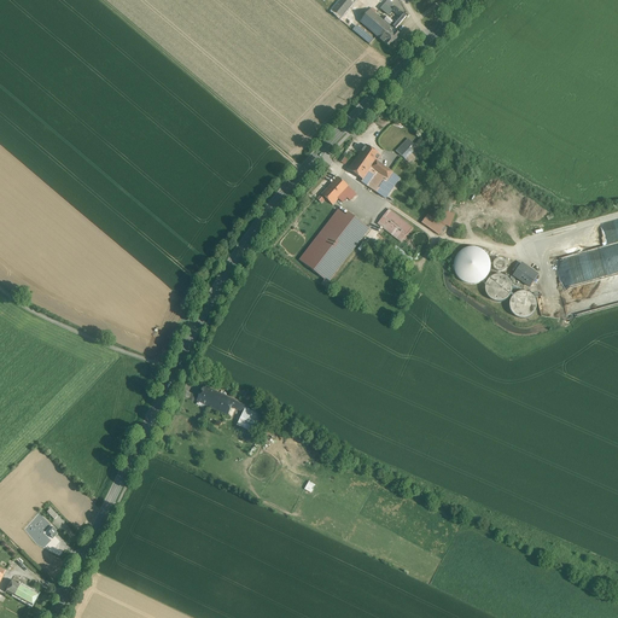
[(354,3),(350,0),(340,0),(336,7),(344,15),(354,3)]
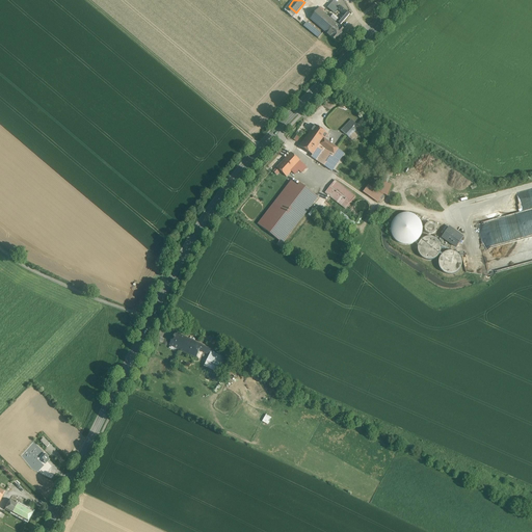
[(350,15),(335,1),(331,4),(337,8),(343,14),(337,22),(341,25),(350,15)]
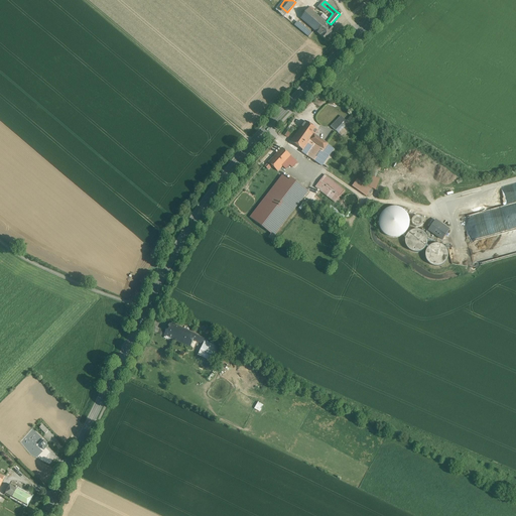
[(321,4),(318,8),(324,12),(327,8),(321,4)]
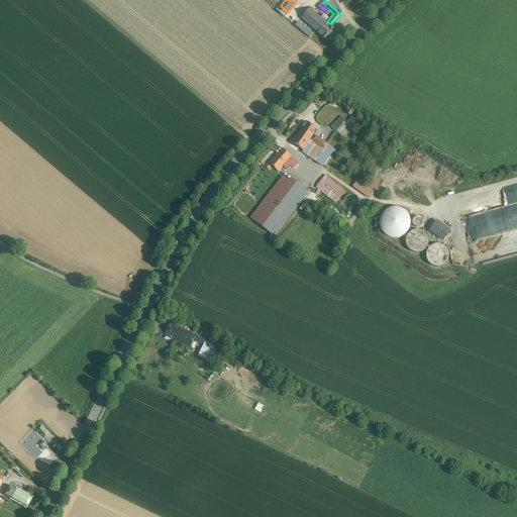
[(288,12),(281,6),(278,10),(285,16),(288,12)]
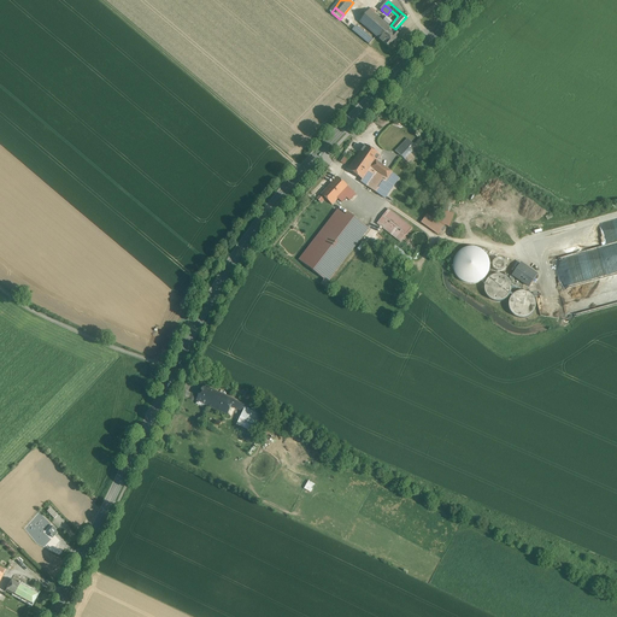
[(383,42),(394,30),(370,10),(359,22),(383,42)]
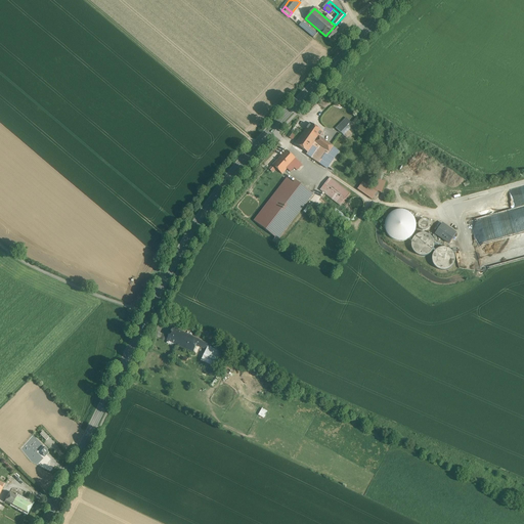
[(316,35),(302,23),(300,27),(313,38),(316,35)]
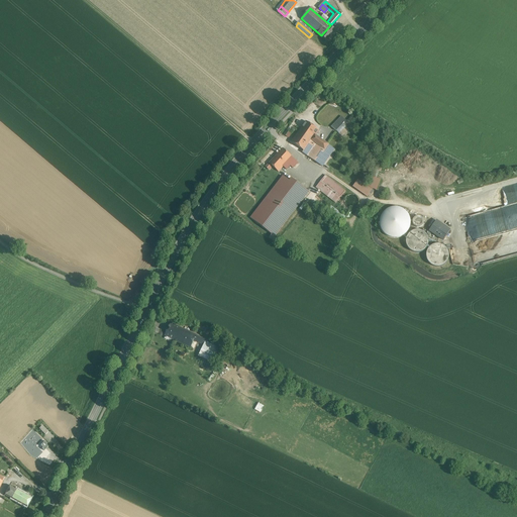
[(330,25),(321,35),(327,40),(336,30),(330,25)]
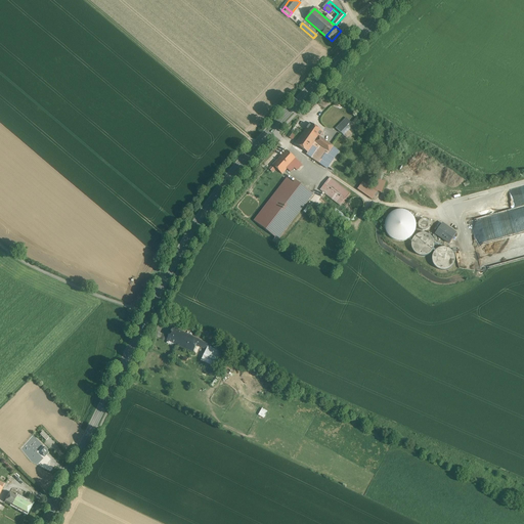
[(346,117),(336,127),(341,132),(347,125),(351,122),(346,117)]
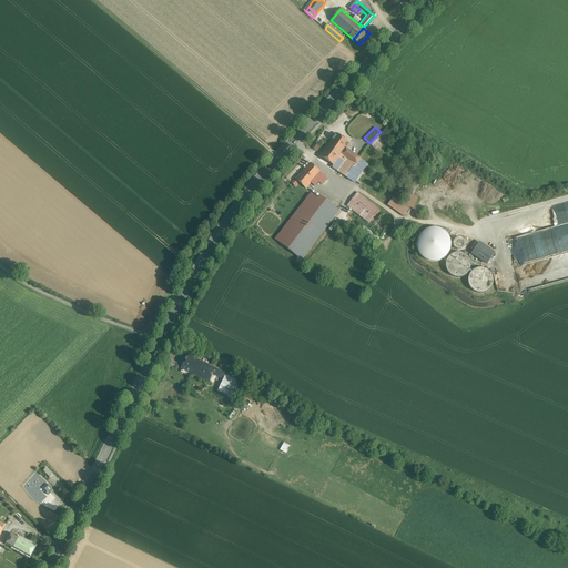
[(336,133),(321,155),(334,165),(333,168),(354,183),(367,164),(359,159),(357,156),(352,153),(346,150),(351,143),(336,133)]
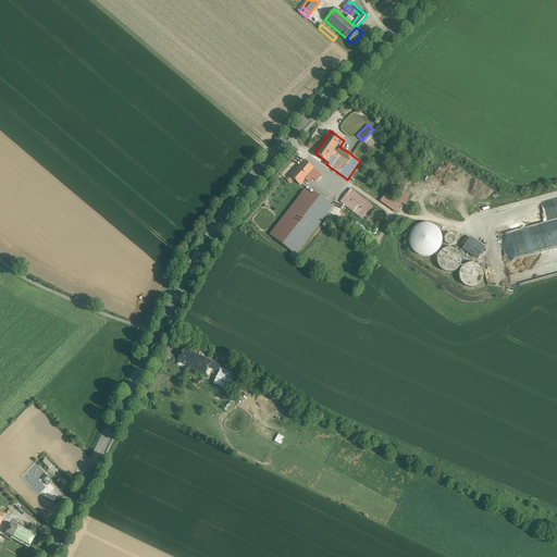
[(369,133),(362,140),(364,143),(372,136),(369,133)]
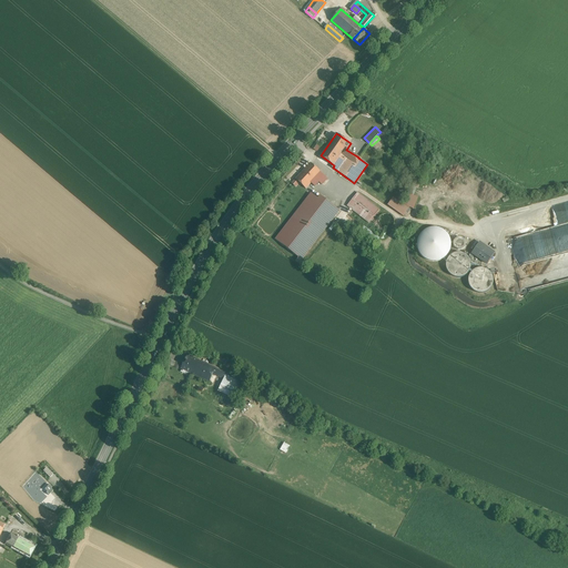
[(311,163),(295,179),(305,189),(307,186),(315,179),(321,172),(311,163)]
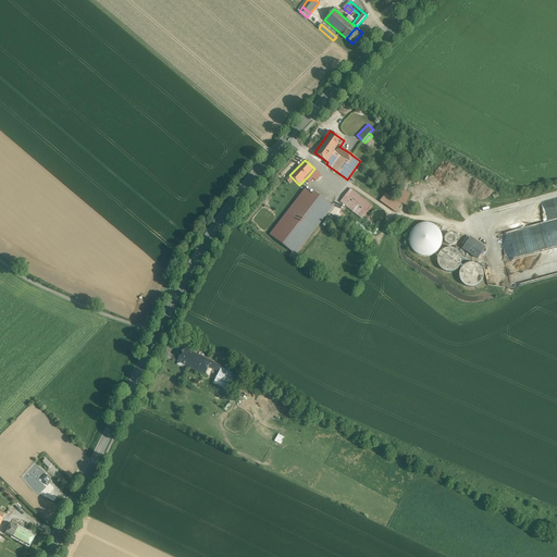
[(321,175),(318,172),(311,177),(316,181),(321,175)]
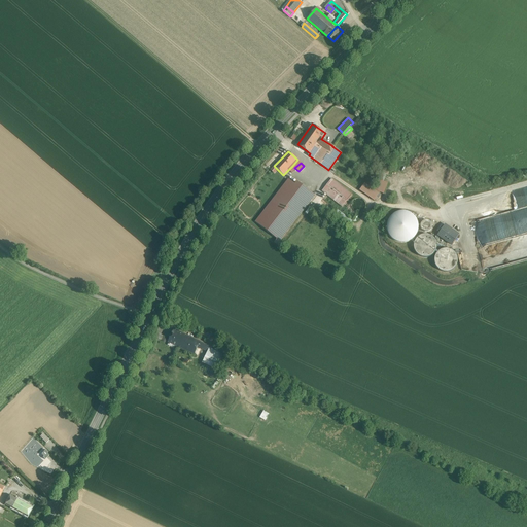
[(294,168),(292,166),(285,173),(309,191),(310,191),(315,184),(299,171),(294,168)]
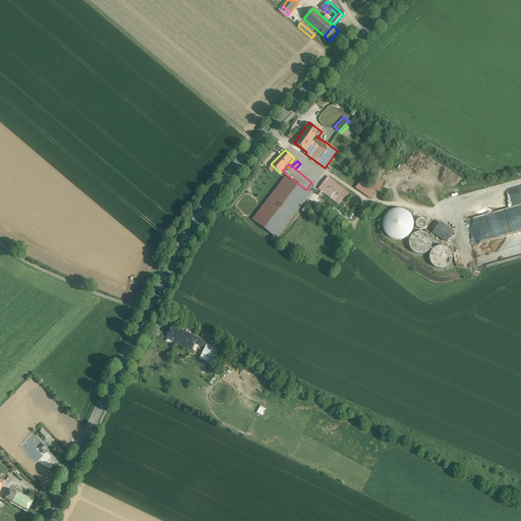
[(377,170),(369,187),(379,191),(383,181),(380,180),(382,173),(383,173),(385,169),(379,166),(377,170)]
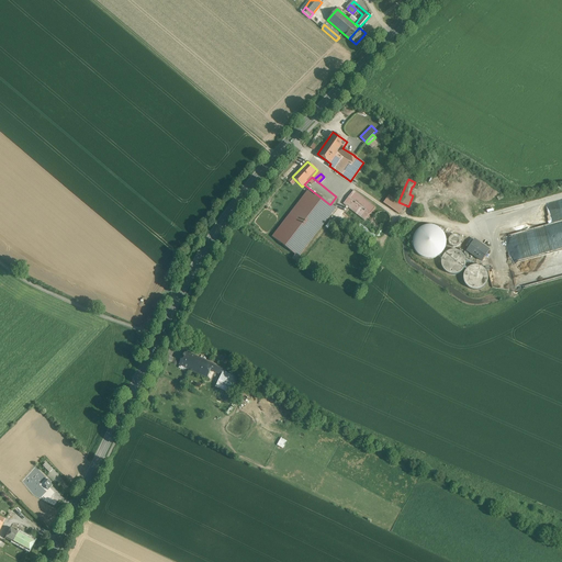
[(375,208),(353,190),(344,203),(366,221),(375,208)]
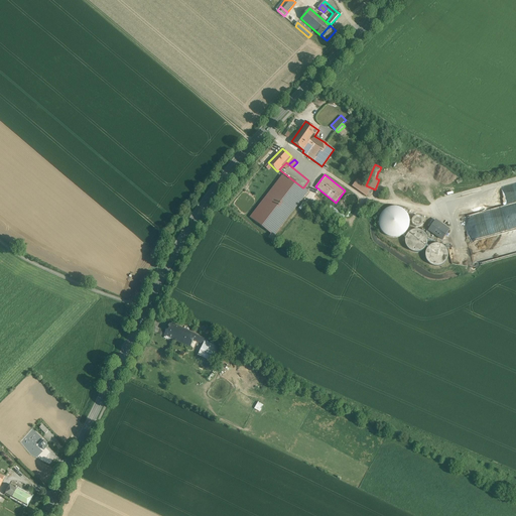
[(371,189),(357,179),(353,186),(367,197),(371,189)]
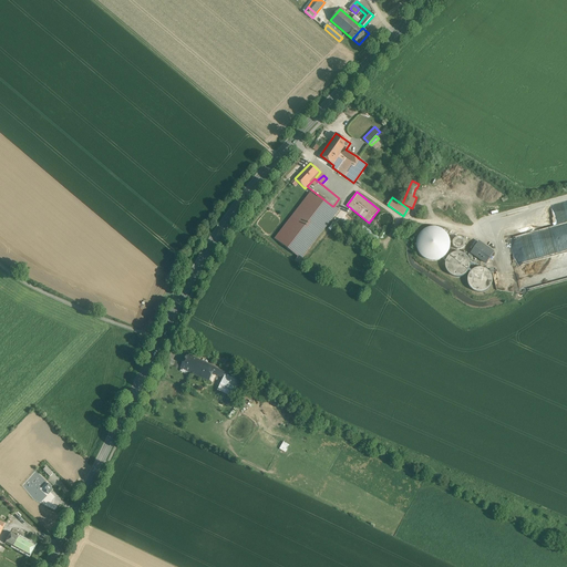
[(339,198),(333,206),(336,208),(342,200),(339,198)]
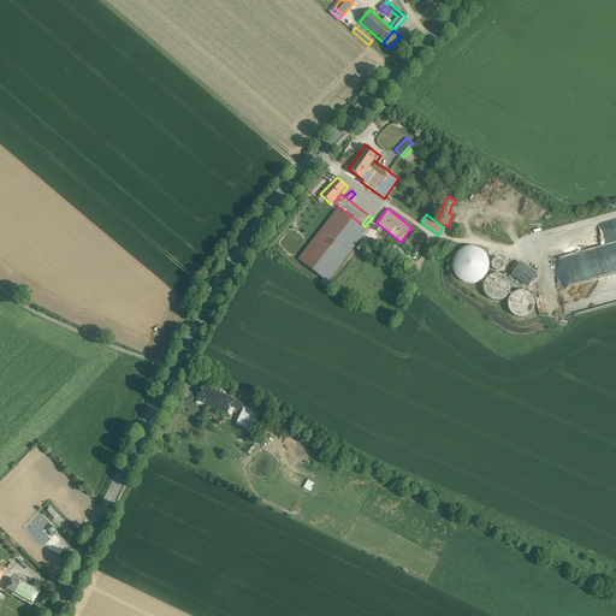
[(570,252),(615,242),(615,230),(612,231),(612,227),(605,229),(605,232),(575,240),(576,246),(569,247),(570,252)]
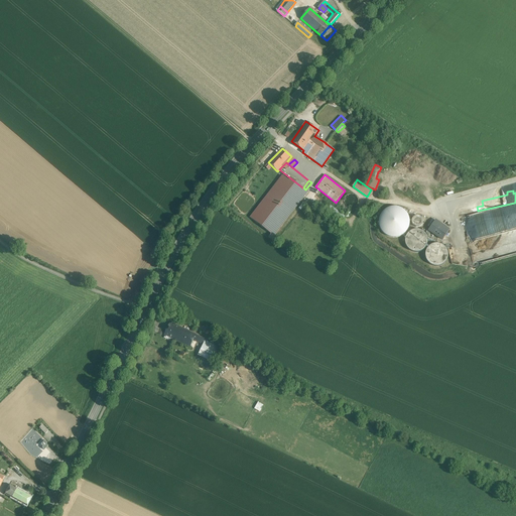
[(341,222),(345,217),(330,206),(327,211),(341,222)]
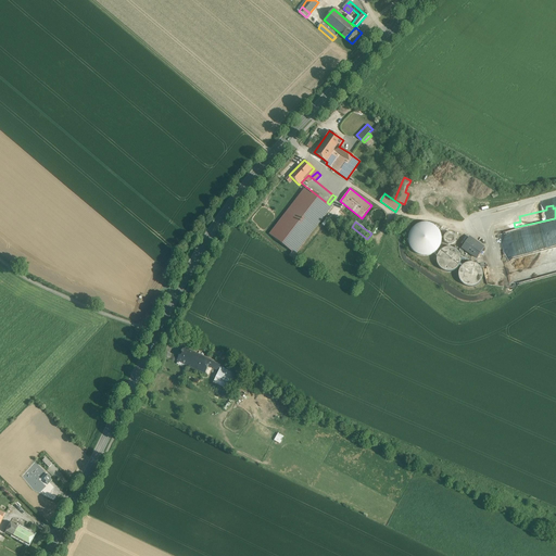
[(417,254),(424,255),(430,255),(436,252),(440,247),(441,240),(441,235),(438,228),(432,225),(426,223),(419,224),(414,227),(411,231),(408,238),(409,244),(413,250),(417,254)]
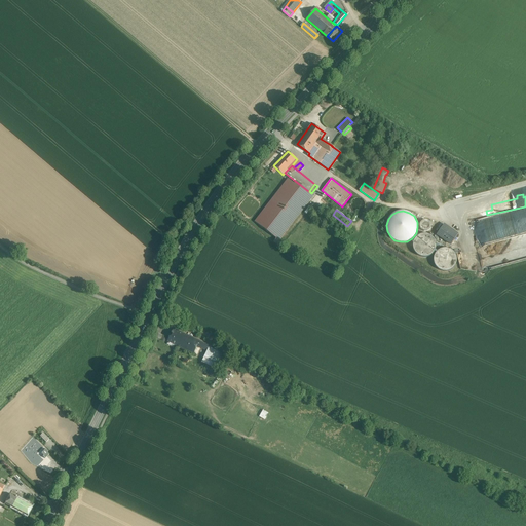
[(428,221),(424,220),(421,222),(419,226),(421,230),(426,231),(429,229),(430,225),(428,221)]
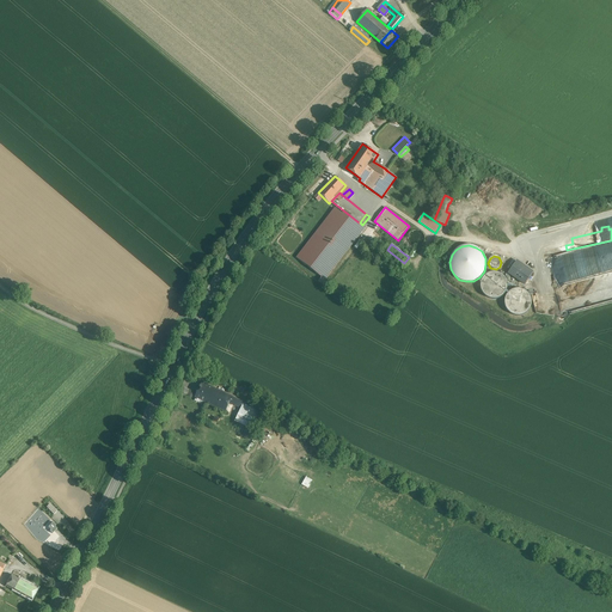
[(508,273),(525,285),(533,273),(516,261),(508,273)]
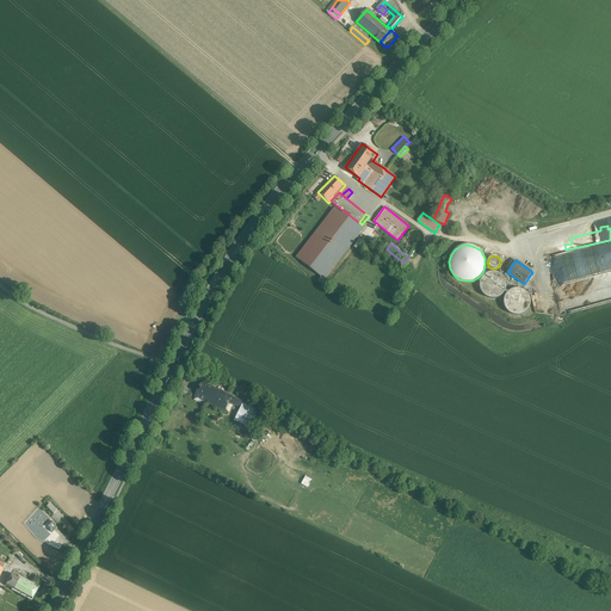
[(497,272),(491,272),(486,275),(482,278),(480,283),(480,288),(482,292),(486,296),(491,298),(495,298),(500,296),(504,292),(506,288),(506,283),(505,278),(501,275),(497,272)]
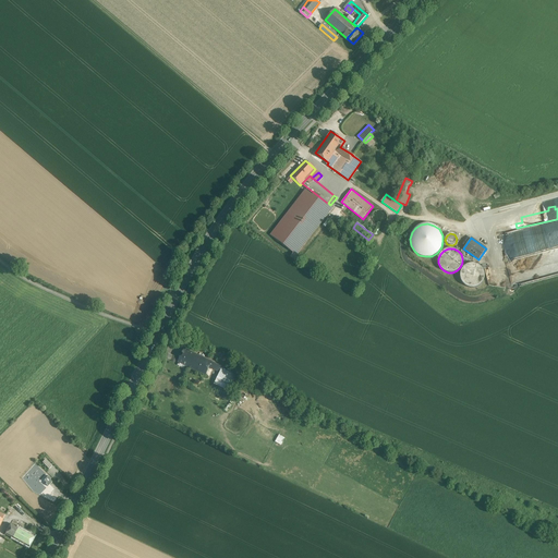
[(475,264),(471,264),(466,265),(462,268),(460,273),(460,277),(462,282),(465,286),(470,288),(474,288),(478,286),(482,283),(484,279),(484,274),(483,269),(480,266),(475,264)]
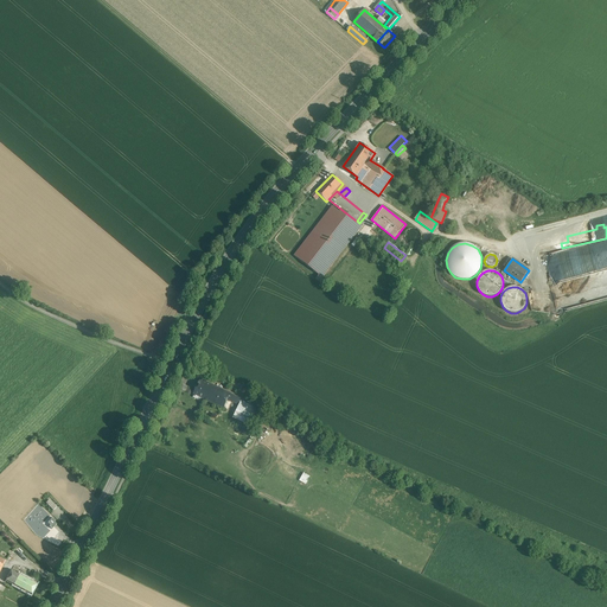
[(230,394),(200,379),(193,394),(195,395),(202,397),(223,408),(228,400),(230,394)]
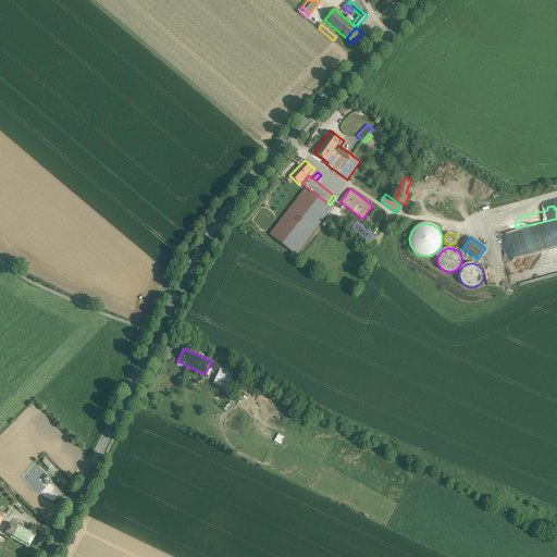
[(233,358),(214,349),(211,355),(230,363),(233,358)]
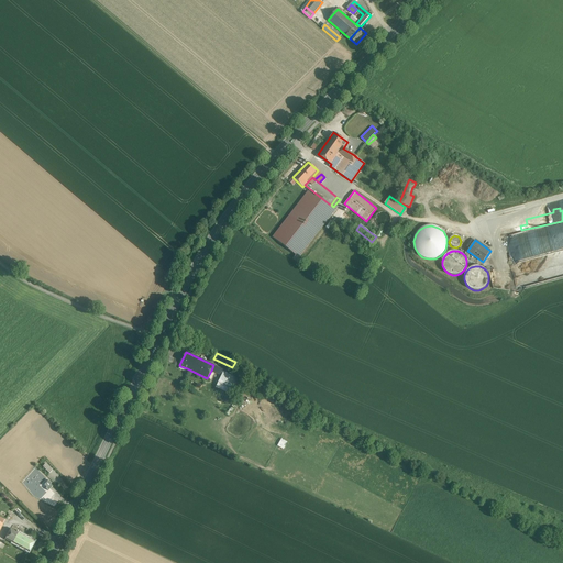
[(239,379),(224,372),(222,376),(238,383),(239,379)]
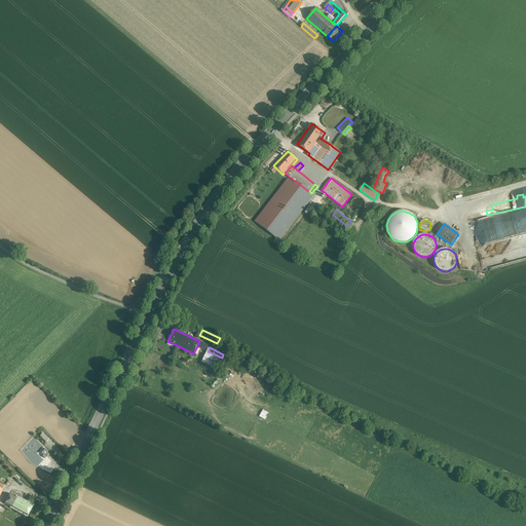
[(222,358),(208,351),(202,362),(217,369),(222,358)]
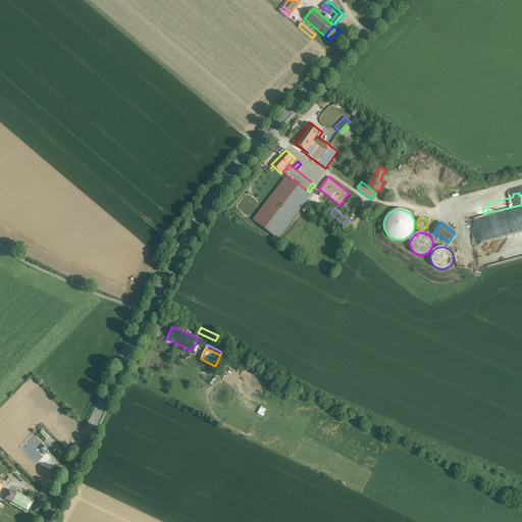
[(42,430),(40,432),(46,438),(49,436),(42,430)]
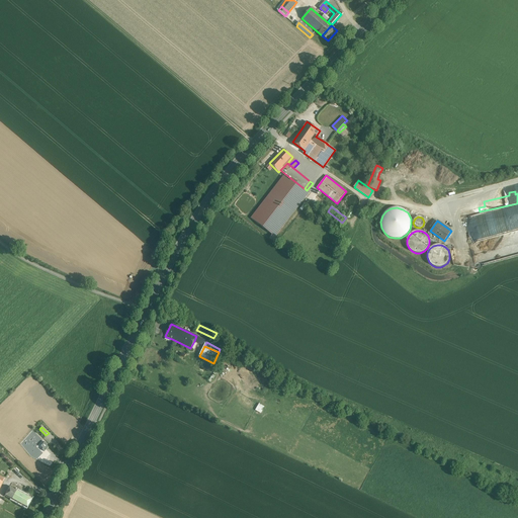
[(31,498),(10,487),(4,496),(26,508),(31,498)]
